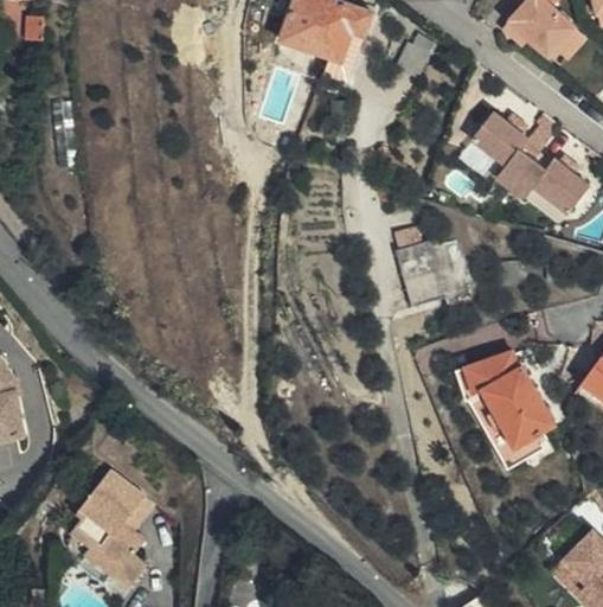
[(373,11),(353,4),(342,0),(293,0),(280,37),(327,55),(341,59),(353,30),(364,33),(373,11)]
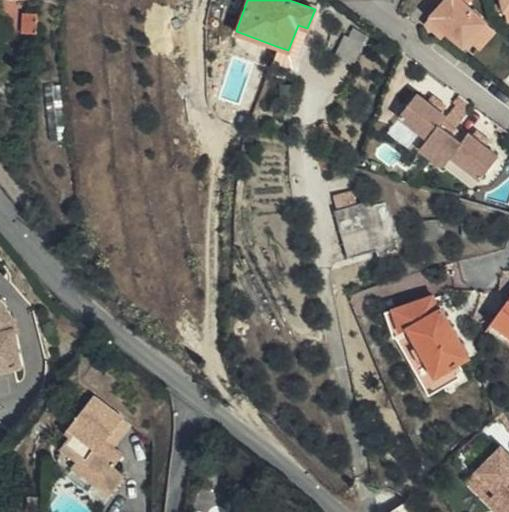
[(474,0),(444,0),(443,1),(433,12),(465,44),(475,34),(492,16),(474,0)]
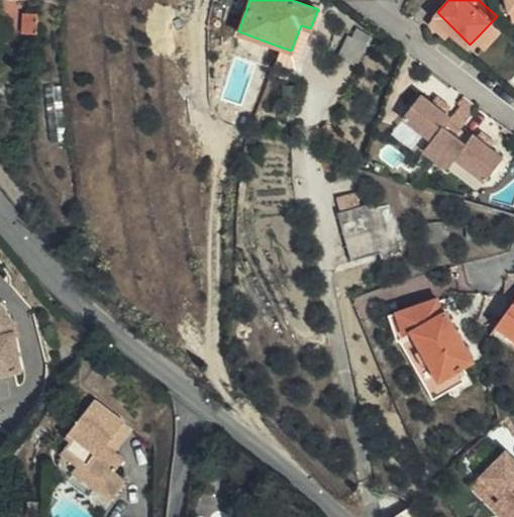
[(497,16),(480,34),(490,43),(507,25),(497,16)]
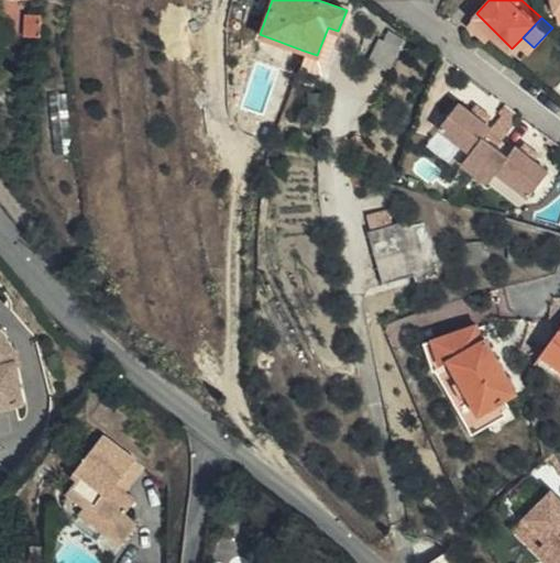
[(391,67),(408,33),(391,24),(386,33),(382,31),(369,56),(391,67)]
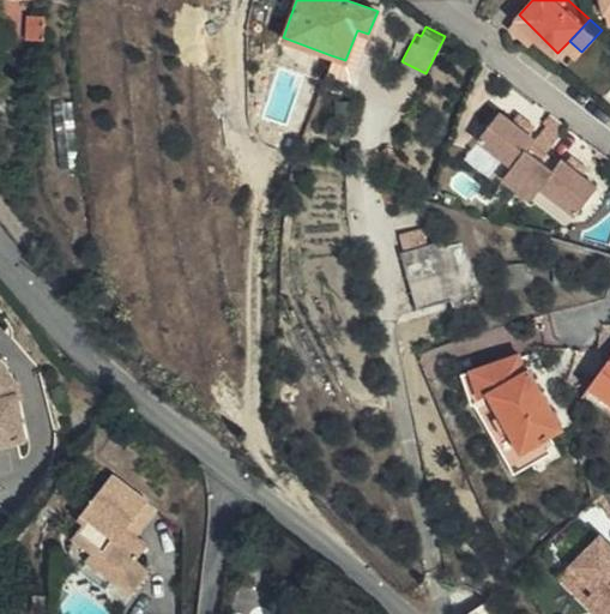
[(575,214),(596,186),(563,158),(553,169),(529,151),(537,138),(502,113),(479,140),(513,166),(502,179),(532,202),(543,190),(575,214)]
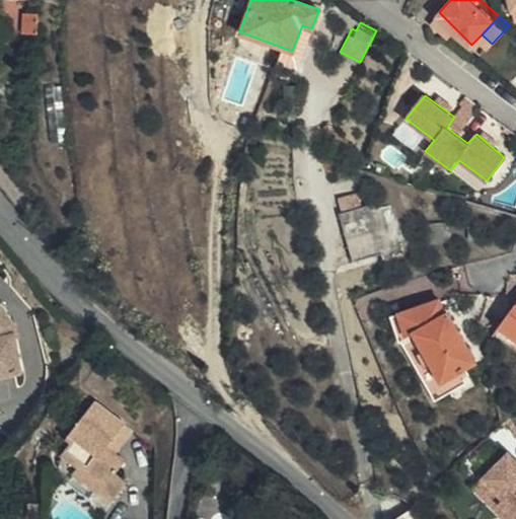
[(386,243),(374,197),(362,200),(359,189),(340,194),(343,206),(340,207),(352,253),(386,243)]
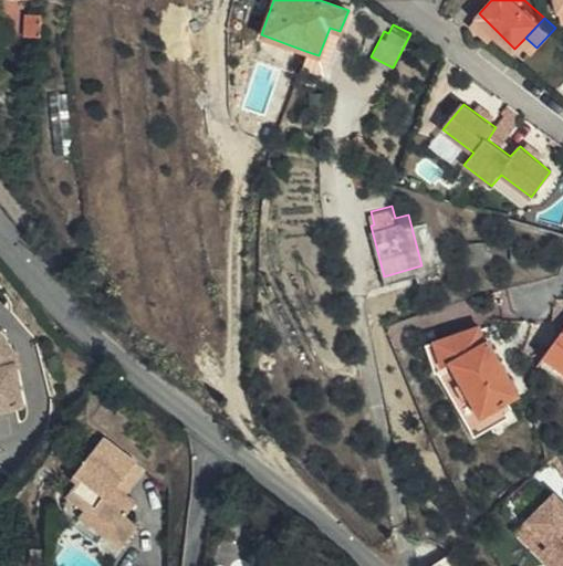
[(519,391),(492,338),(488,339),(481,322),(423,346),(433,371),(437,369),(469,432),(507,413),(501,402),(519,391)]
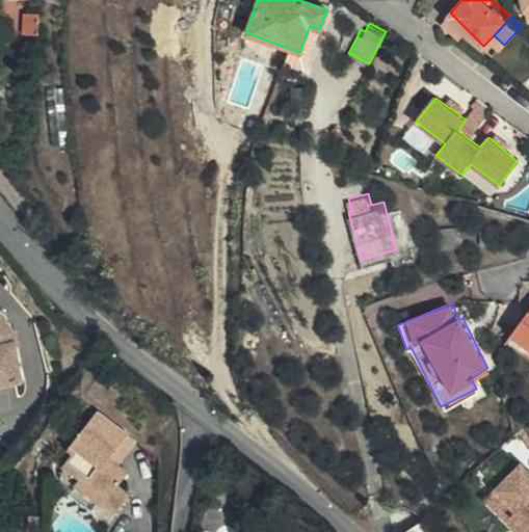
[(528,311),(511,337),(528,349),(528,311)]
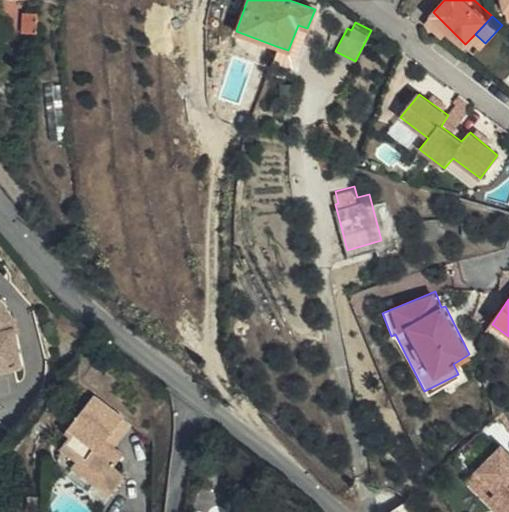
[(0,374),(21,370),(11,320),(2,306),(0,304),(0,374)]
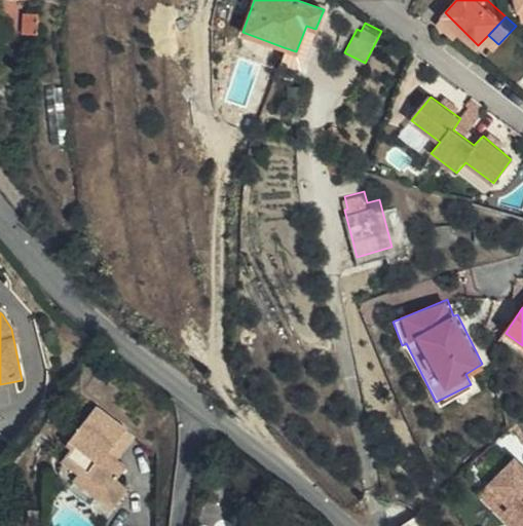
[(58,463),(74,477),(100,496),(96,501),(108,512),(122,491),(113,484),(121,473),(105,458),(121,436),(90,410),(64,447),(68,451),(58,463)]
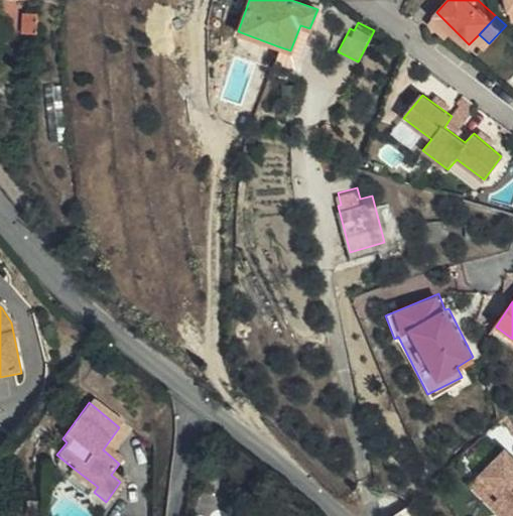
[(512,515),(512,458),(500,444),(475,472),(494,492),(490,497),(508,515),(512,515)]
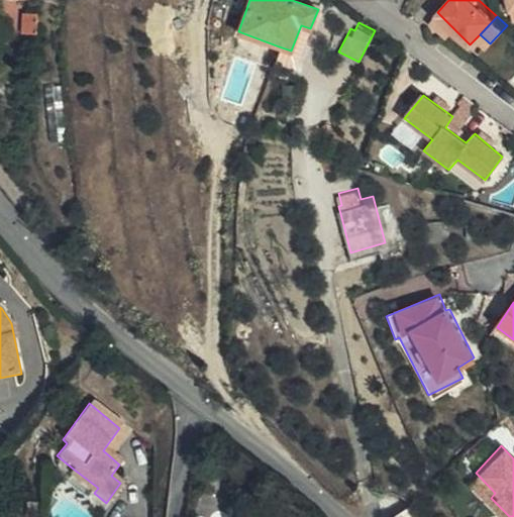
[(98,488),(73,469),(68,476),(93,495),(94,493),(98,488)]
